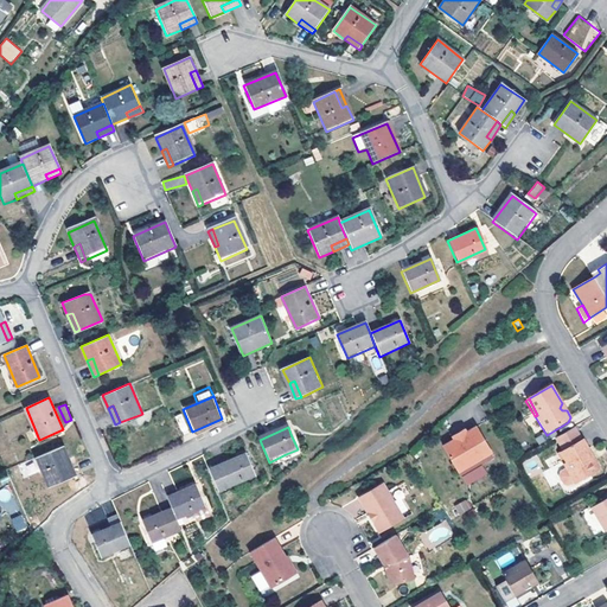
[(457,440),(445,447),(459,473),(493,453),(478,428),(468,434),(457,440)]
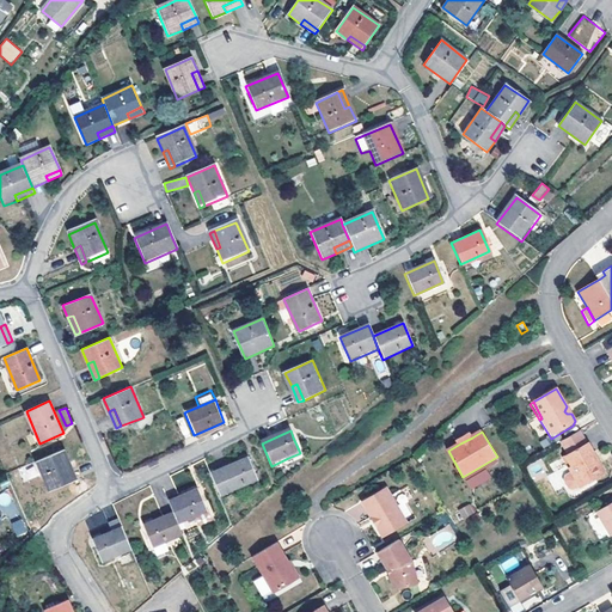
[(460,444),(472,438),(470,433),(458,439),(460,444)]
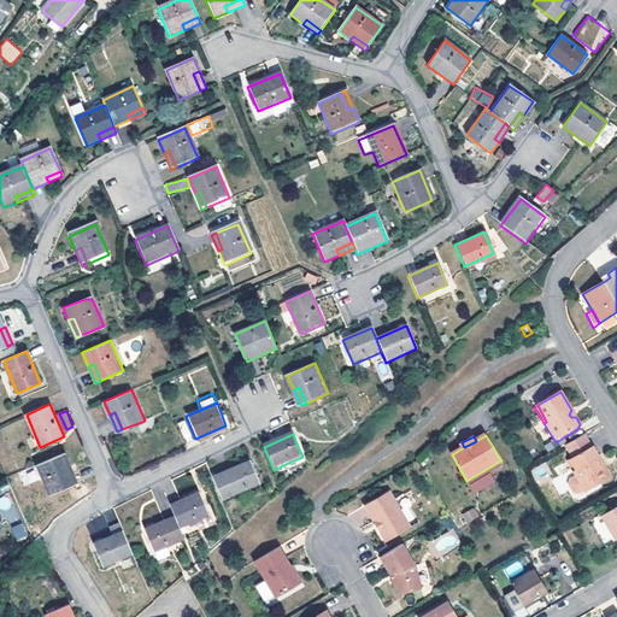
[(569,446),(571,451),(588,441),(586,436),(569,446)]
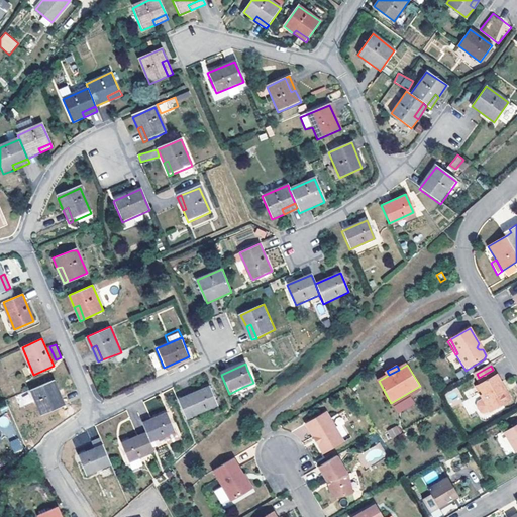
[(250,369),(247,370),(253,383),(243,387),(245,393),(259,387),(250,369)]
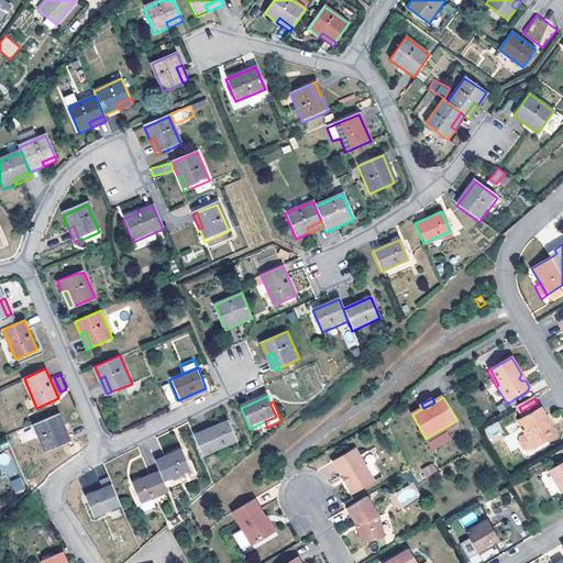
[(527,419),(519,423),(521,427),(518,429),(520,433),(523,431),(527,437),(521,440),(520,444),(525,452),(530,453),(538,449),(538,450),(555,439),(556,434),(553,429),(550,429),(545,421),(549,420),(543,410),(542,410),(537,403),(521,411),(527,419)]
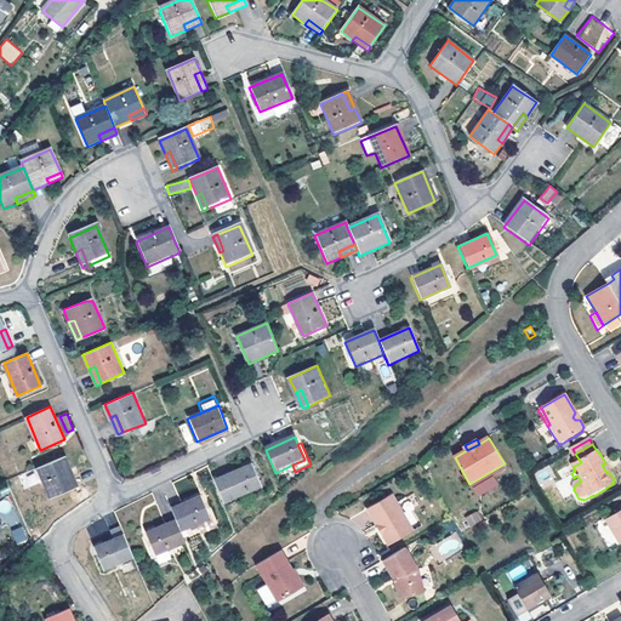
[(74,488),(68,472),(73,469),(67,455),(38,467),(51,497),(74,488)]
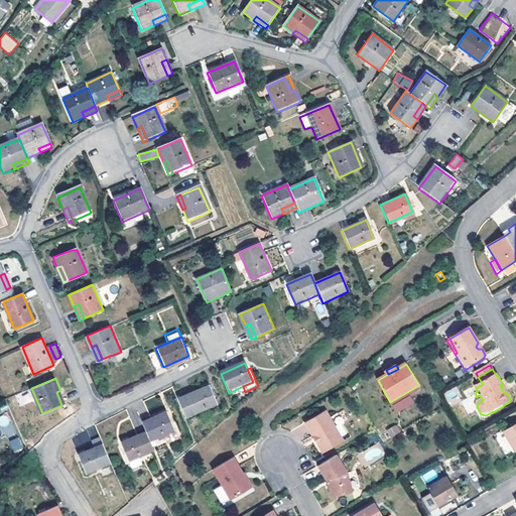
[(210,386),(177,400),(186,419),(218,405),(210,386)]
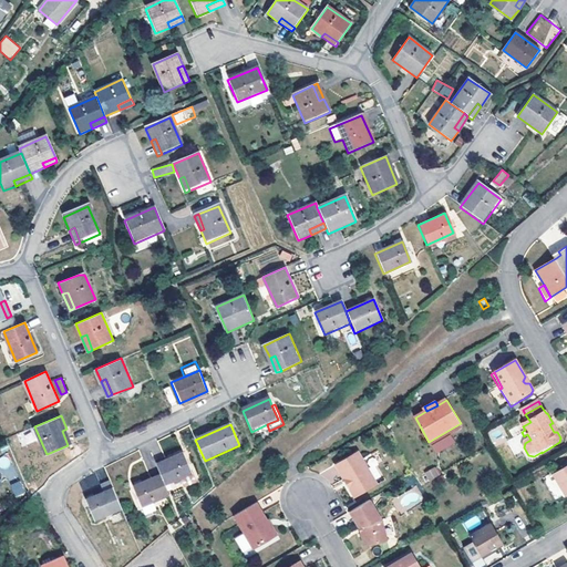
[(493,444),(506,439),(501,425),(487,431),(493,444)]
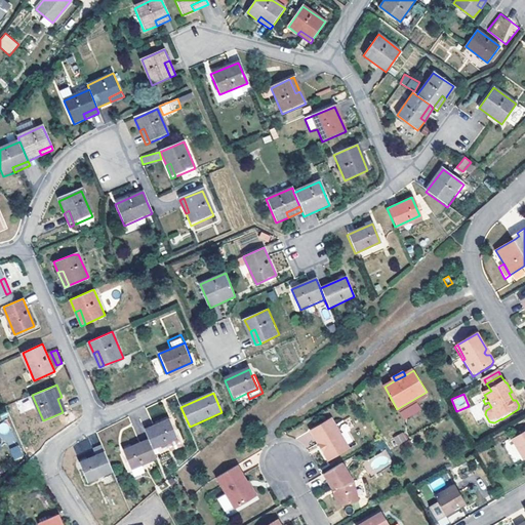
[(62,397),(57,399),(63,412),(67,411),(62,397)]
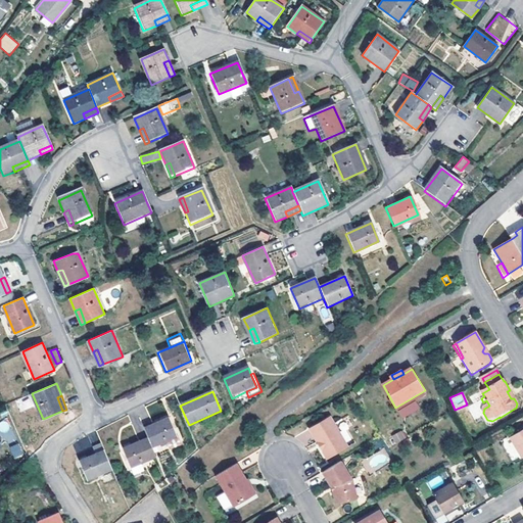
[(17,399),(19,410),(34,407),(32,396),(17,399)]
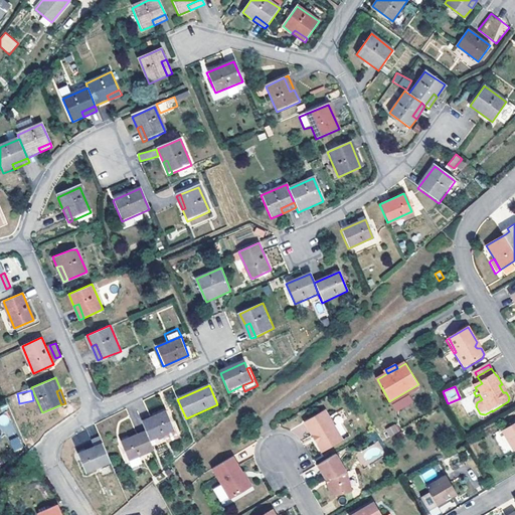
[(146,432),(149,441),(157,437),(158,440),(165,437),(167,442),(178,438),(174,430),(166,410),(142,421),(146,432)]
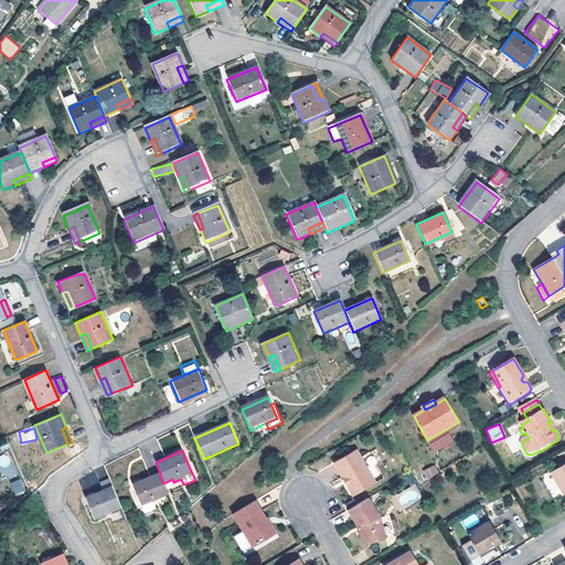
[(358,450),(334,464),(344,480),(348,479),(350,484),(348,486),(354,498),(377,484),(358,450)]
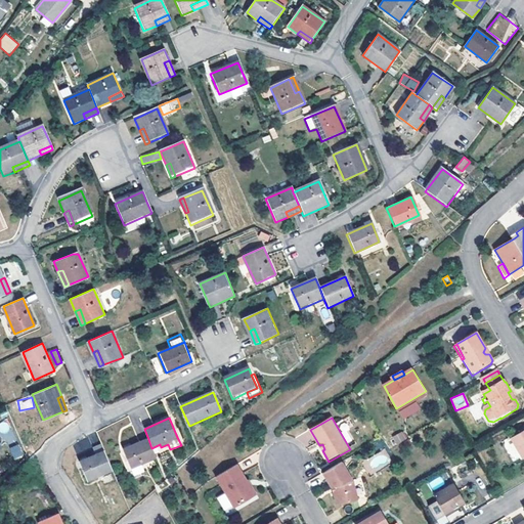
[(395,445),(407,438),(403,431),(391,437),(395,445)]
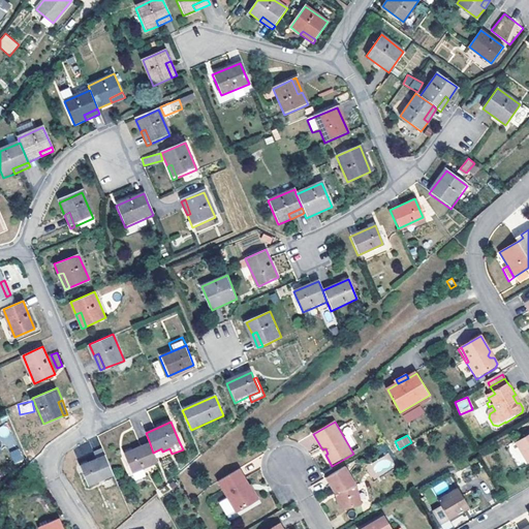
[(528,439),(518,446),(528,466),(528,439)]
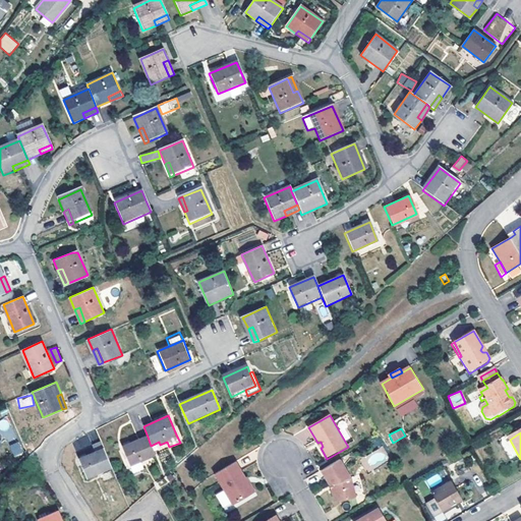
[(129,466),(156,455),(151,446),(148,437),(121,448),(129,466)]
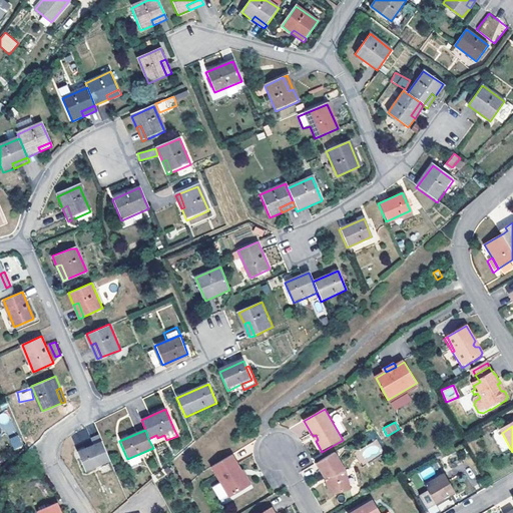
[(9,439),(14,450),(23,446),(18,434),(9,439)]
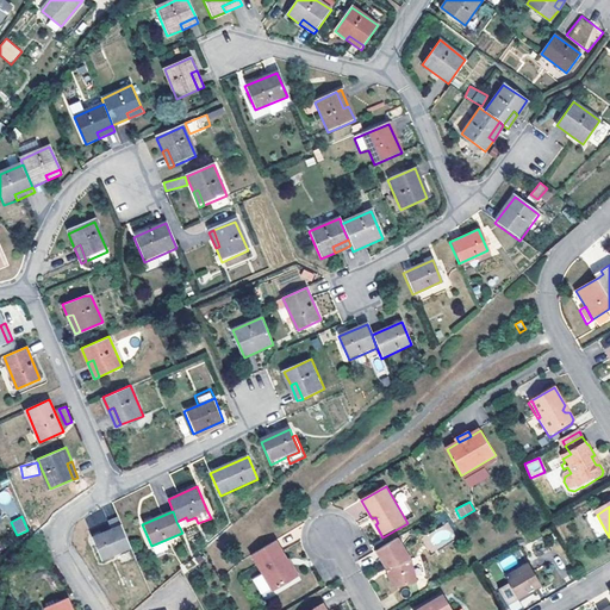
[(422,539),(430,553),(456,536),(447,522),(422,539)]
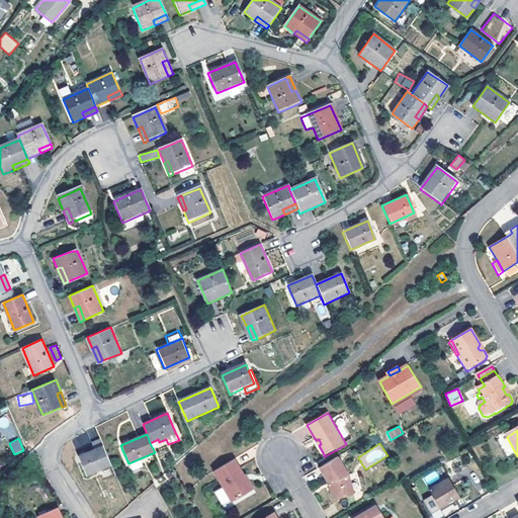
[(85,477),(111,465),(103,446),(77,457),(85,477)]
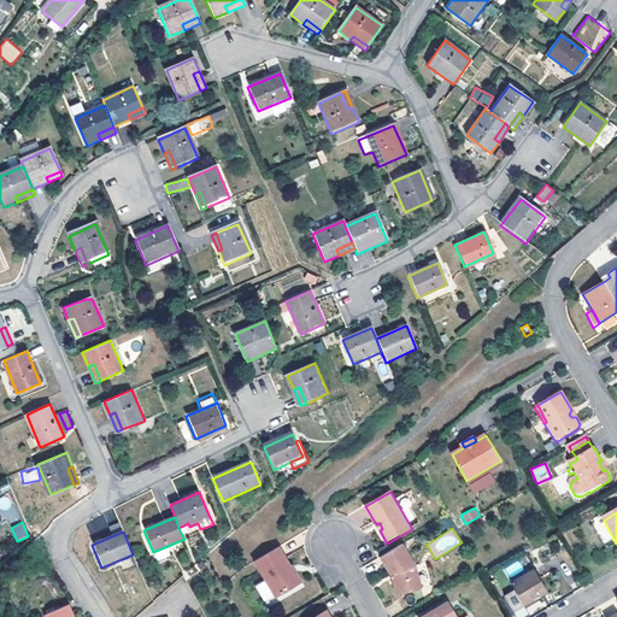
[(418,569),(405,545),(382,558),(392,575),(394,574),(395,581),(393,582),(397,594),(401,598),(423,593),(418,569)]
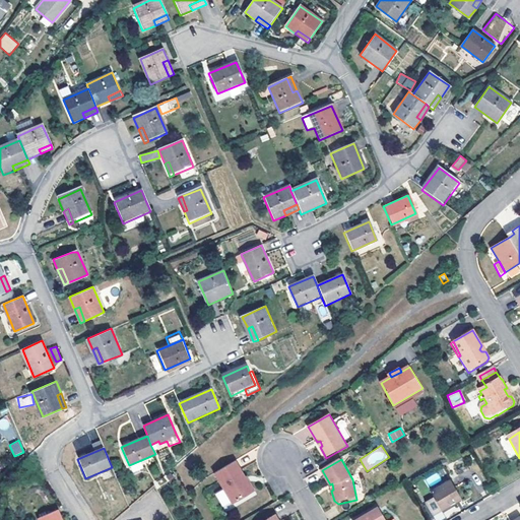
[(233,505),(250,496),(251,495),(243,480),(244,479),(235,463),(214,474),(233,505)]
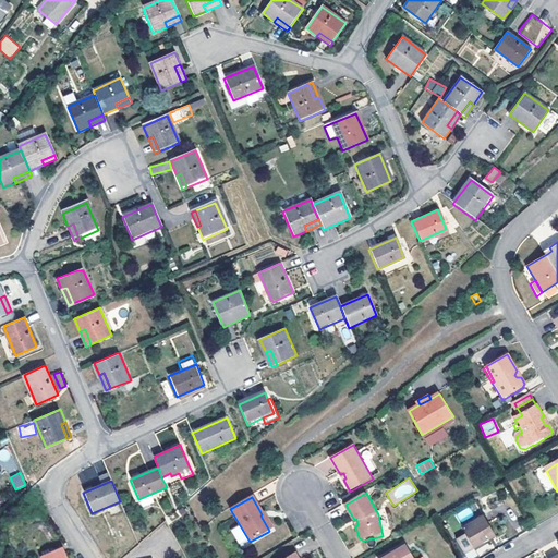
[(508,530),(496,511),(475,523),(487,545),(496,541),(495,537),(508,530)]
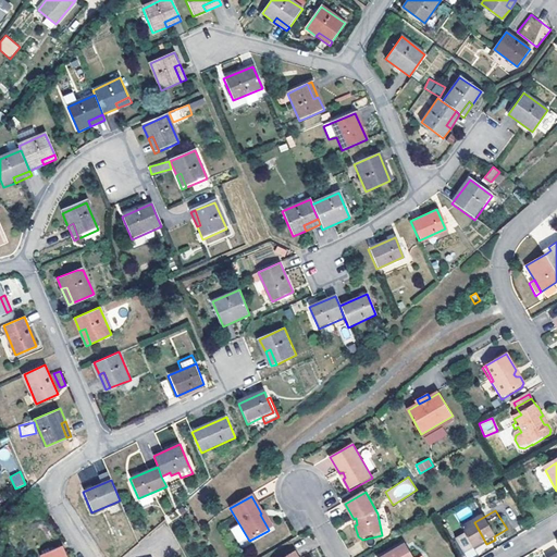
[(263,512),(261,514),(260,515),(269,530),(272,528),(263,512)]
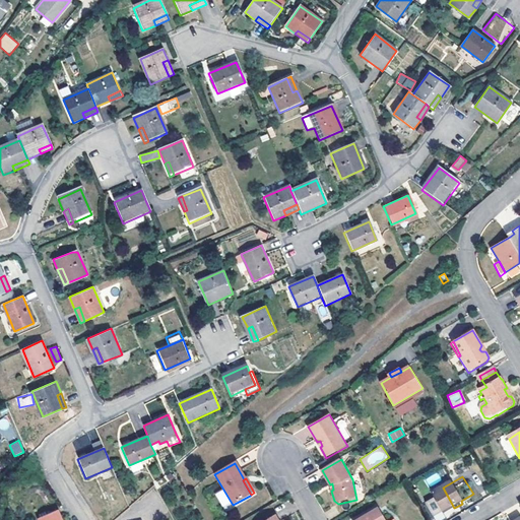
[(461,501),(462,504),(474,497),(473,494),(461,501)]
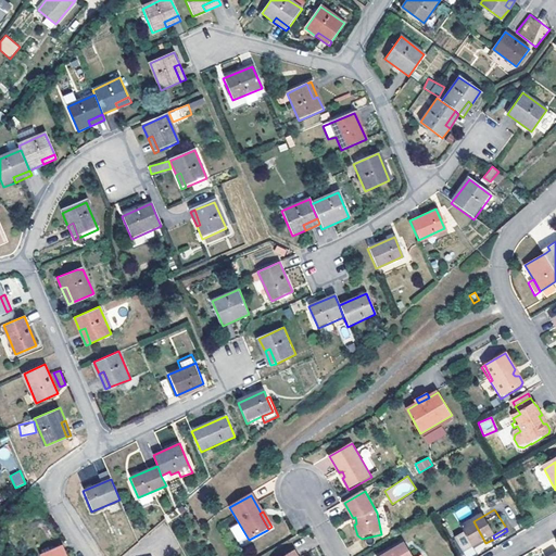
[(465,555),(471,555),(476,554),(464,531),(454,536),(465,555)]
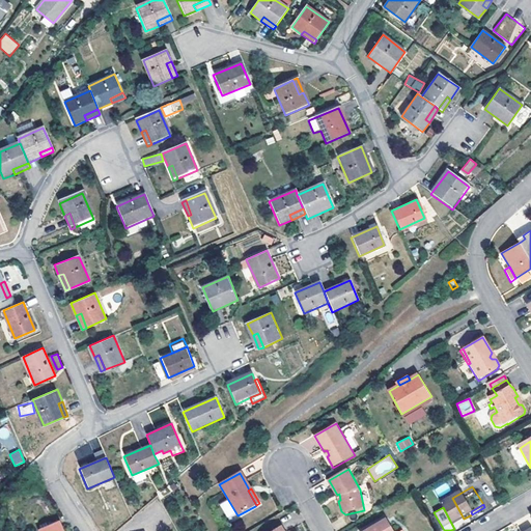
[(366,530),(393,530),(387,520),(366,530)]
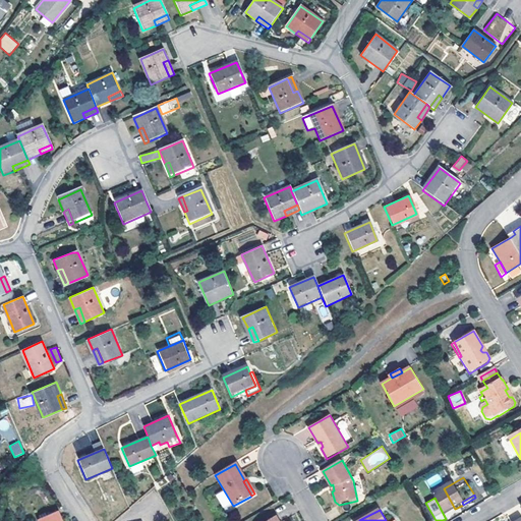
[(62,520),(58,511),(40,519),(40,520),(62,520)]
